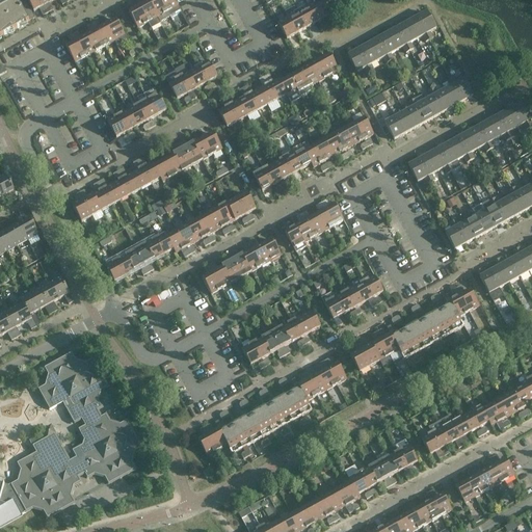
[(26,24),(29,23),(35,19),(31,12),(29,14),(24,3),(26,2),(24,0),(18,0),(0,9),(0,38),(4,36),(6,34),(12,30),(14,31),(18,29),(20,27),(25,23),(26,24)]
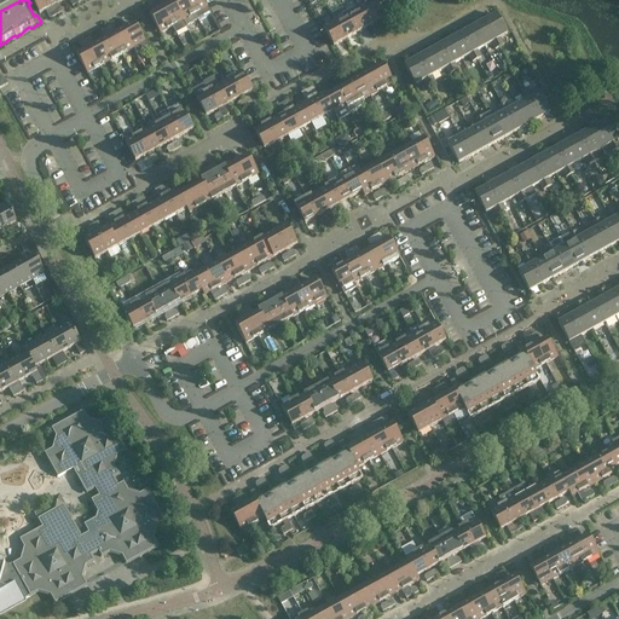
[(52,7),(47,0),(32,0),(40,15),(52,7)]
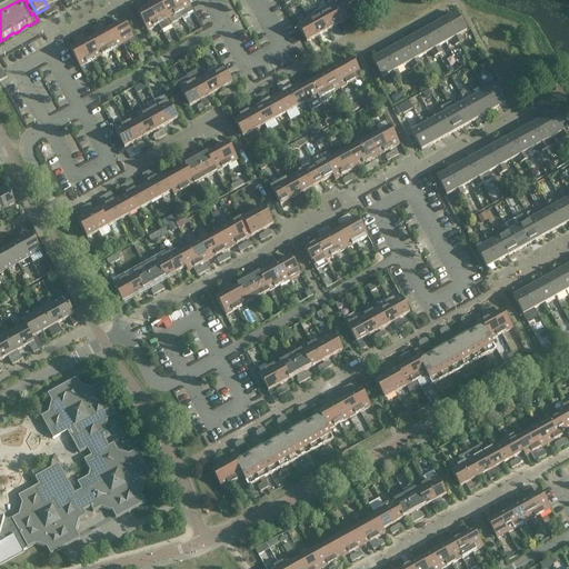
[(180,15),(171,0),(163,0),(160,2),(169,20),(179,15),(180,15)]
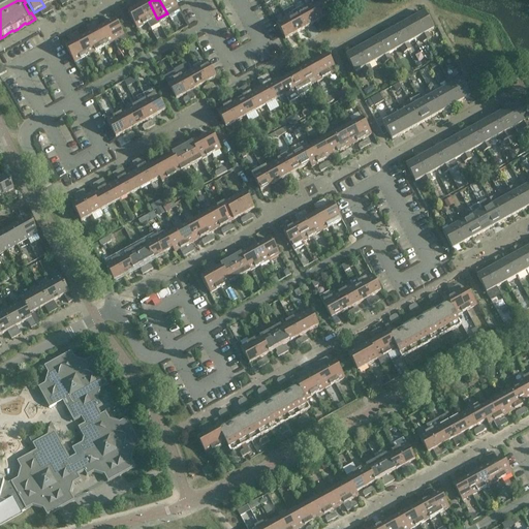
[(180,12),(173,0),(159,0),(167,13),(166,13),(169,19),(180,12)]
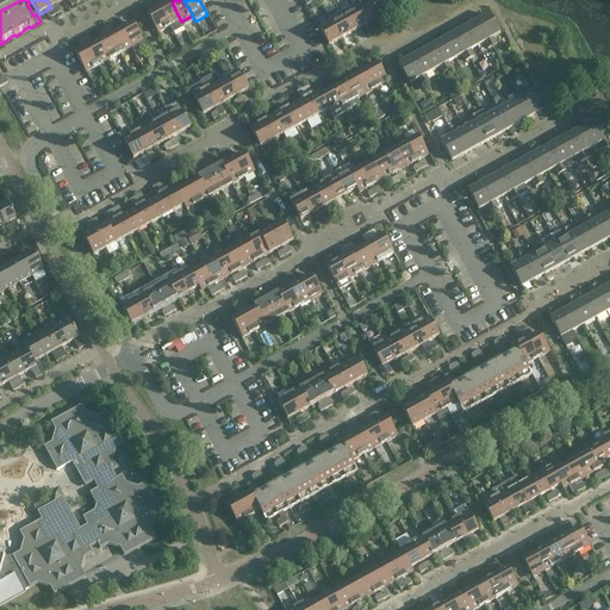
[(386,14),(378,0),(367,0),(365,2),(374,20),(386,14)]
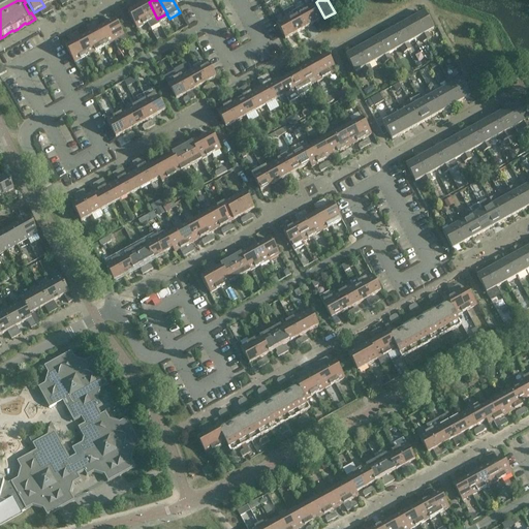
[(157,19),(149,2),(138,7),(148,24),(151,29),(160,24),(157,19)]
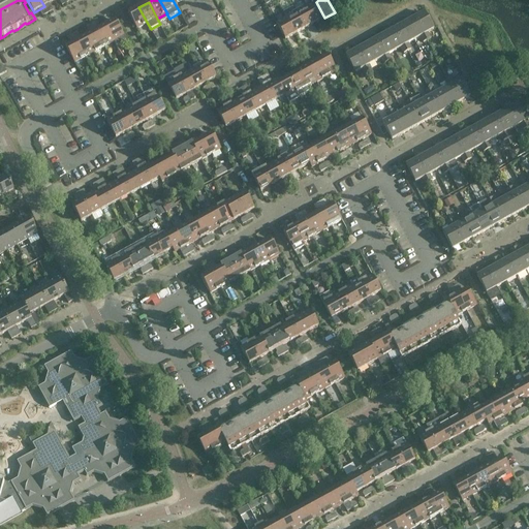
[(324,18),(316,2),(306,7),(315,24),(324,18)]
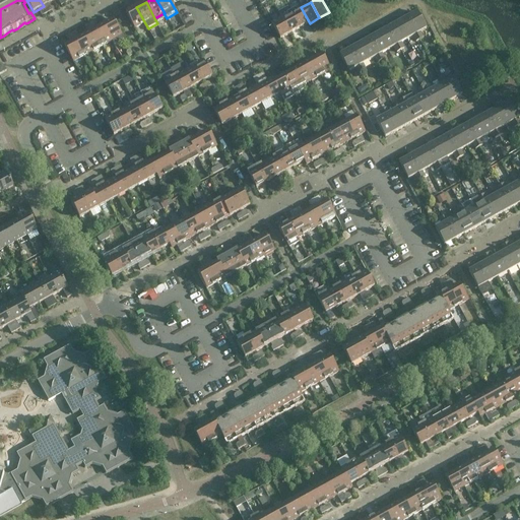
[(145,23),(136,7),(126,13),(135,28),(145,23)]
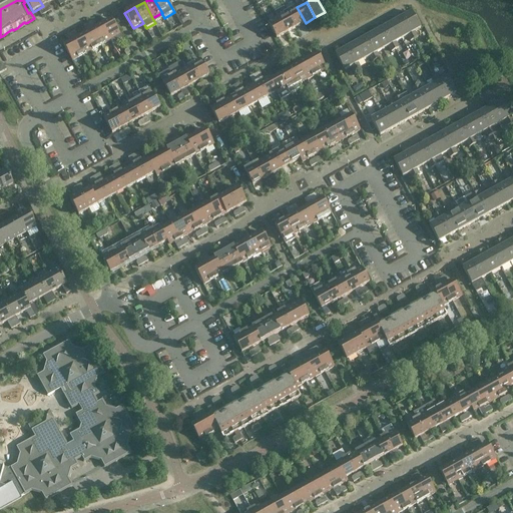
[(296,28),(288,12),(285,7),(275,12),(278,18),(287,33),(296,28)]
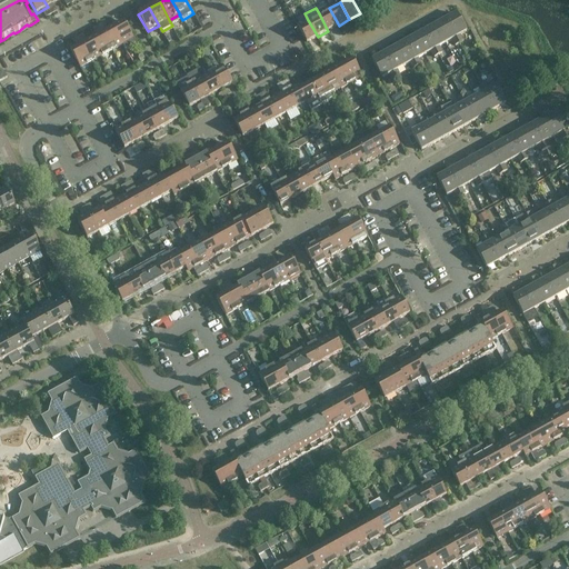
[(339,26),(329,8),(319,13),(328,31),(339,26)]
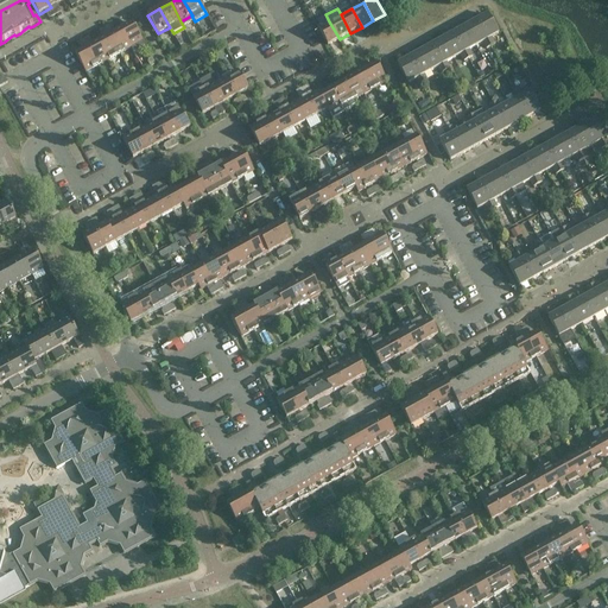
[(499,33),(489,16),(477,21),(491,48),(495,45),(492,38),(499,33)]
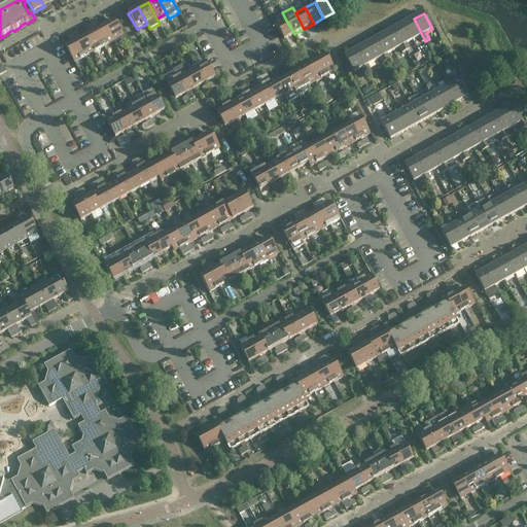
[(294,34),(285,19),(275,24),(284,40),(294,34)]
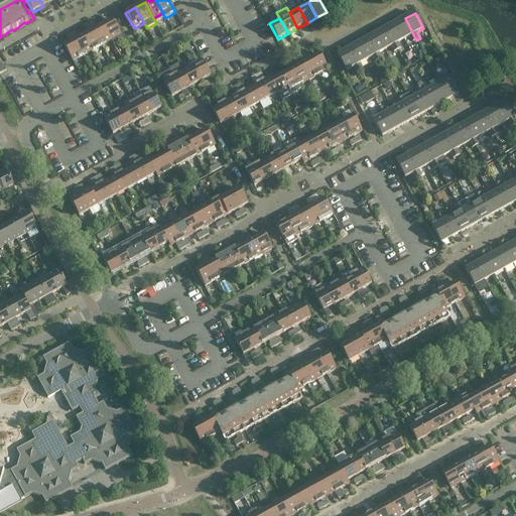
[(416,40),(405,18),(395,23),(404,39),(410,36),(413,42),(416,40)]
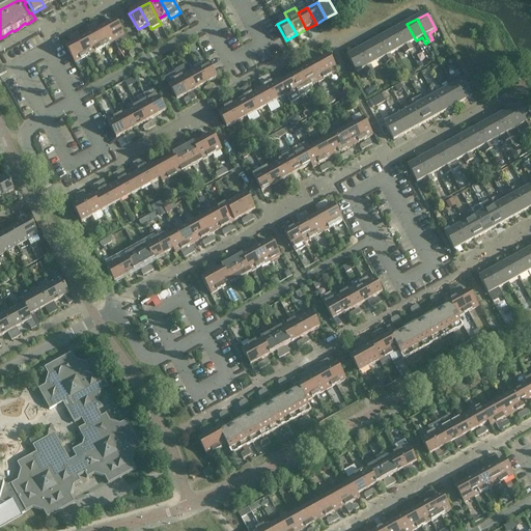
[(126,36),(116,21),(106,26),(115,43),(126,36)]
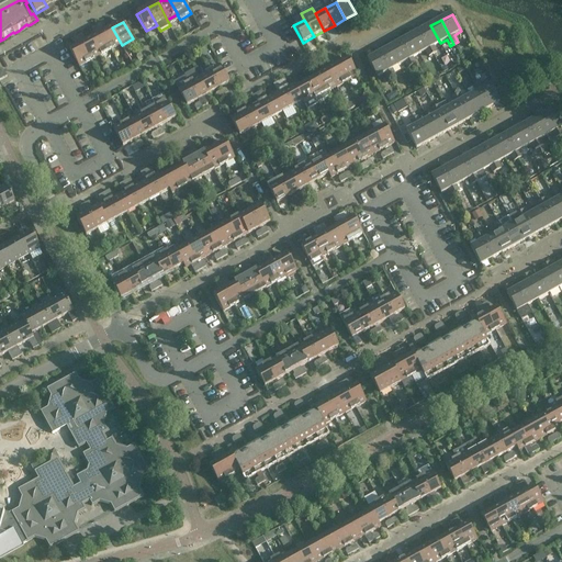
[(440,43),(430,25),(420,32),(433,55),(437,53),(434,46),(440,43)]
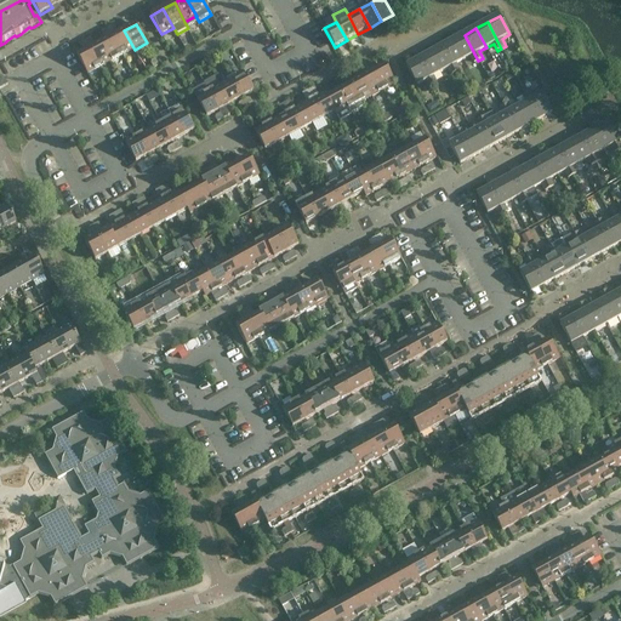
[(135,50),(124,30),(113,36),(123,56),(135,50)]
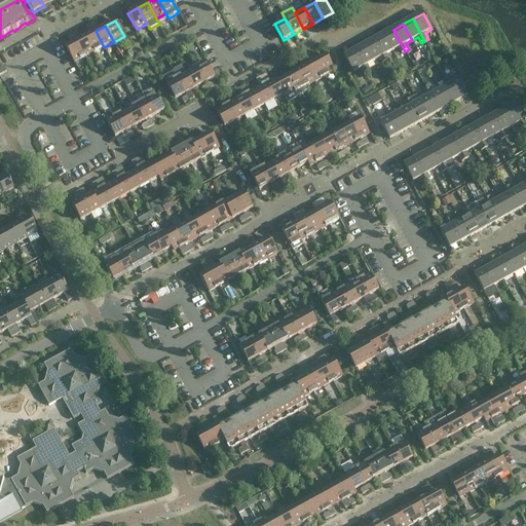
[(405,51),(393,30),(383,35),(392,51),(399,47),(402,53),(405,51)]
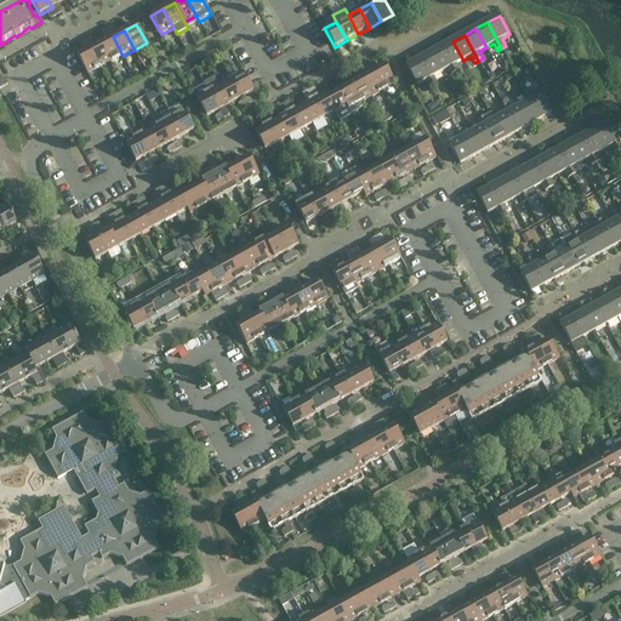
[(123,56),(113,36),(101,43),(112,62),(123,56)]
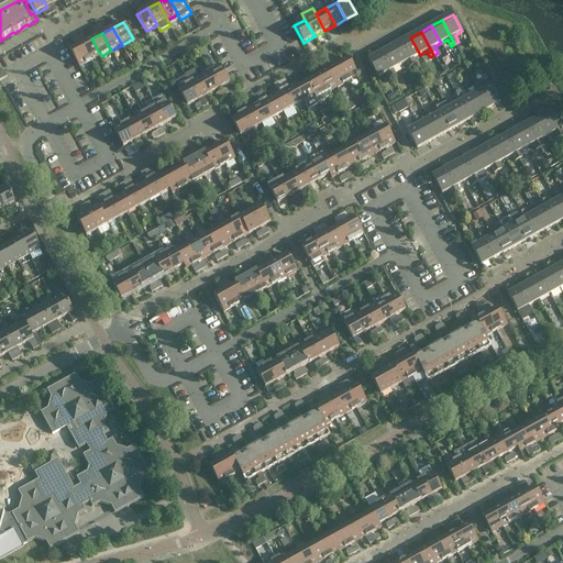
[(420,55),(410,37),(400,43),(414,67),(417,65),(414,58),(420,55)]
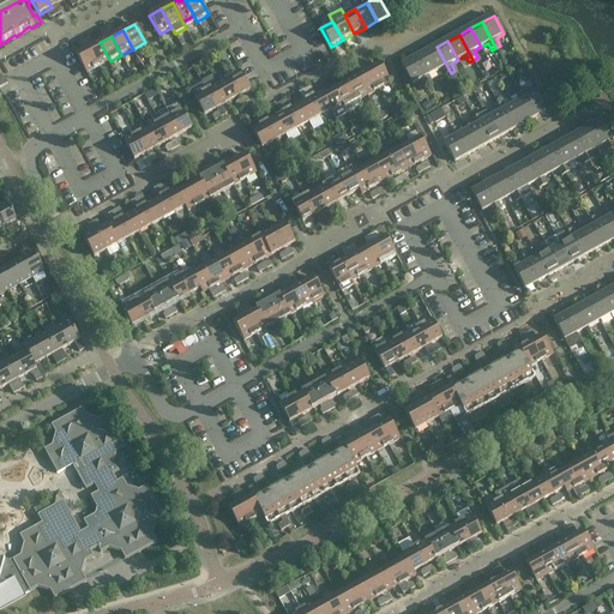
[(110,61),(100,42),(89,49),(98,67),(110,61)]
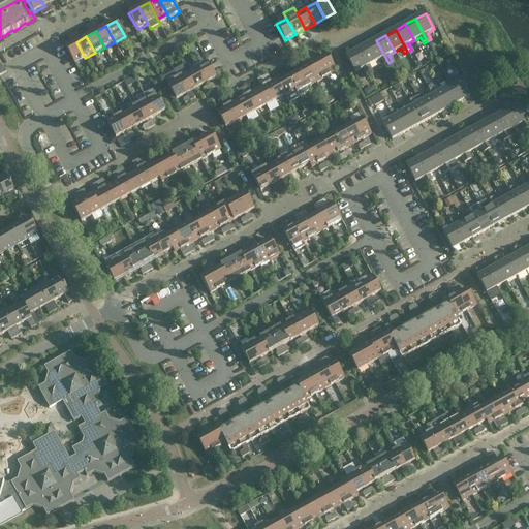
[(389,63),(376,40),(366,45),(375,62),(381,59),(384,64),(389,63)]
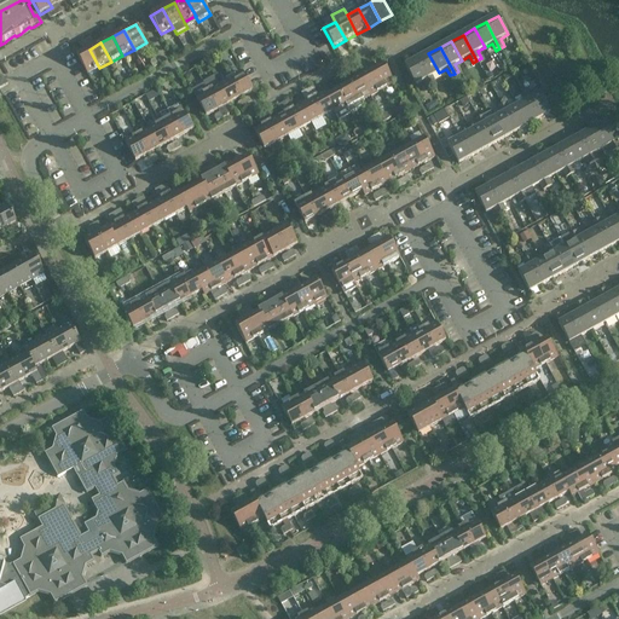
[(99,68),(90,50),(77,56),(87,75),(99,68)]
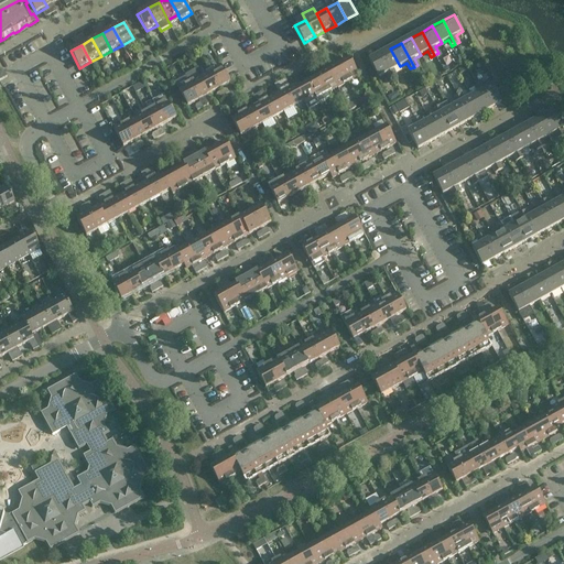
[(400,66),(390,49),(380,55),(393,78),(397,76),(393,69),(400,66)]
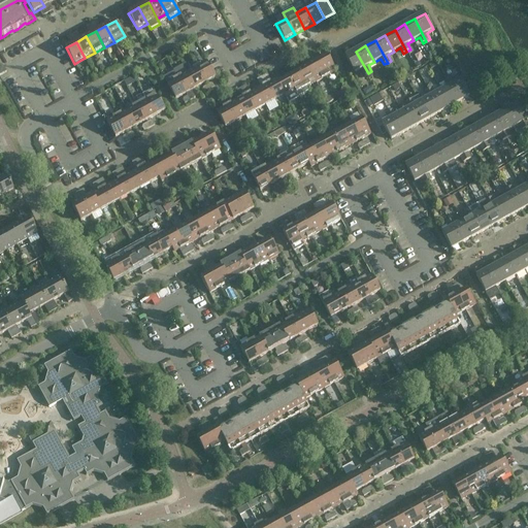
[(368,73),(356,52),(345,57),(355,73),(361,69),(364,75),(368,73)]
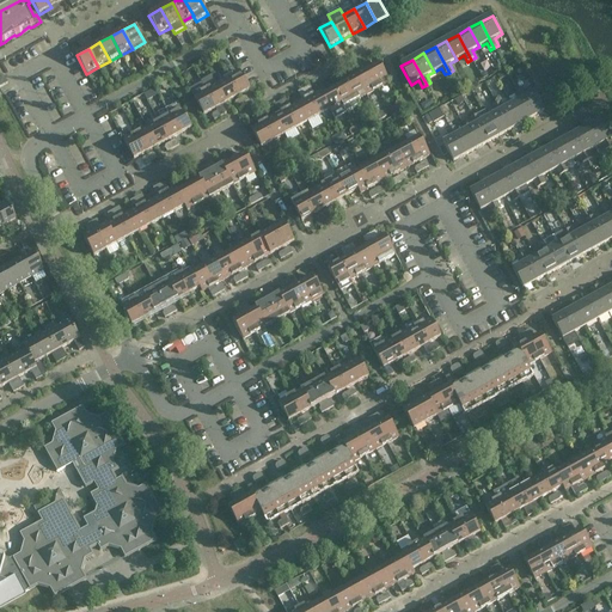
[(390,83),(379,65),(367,71),(378,90),(390,83)]
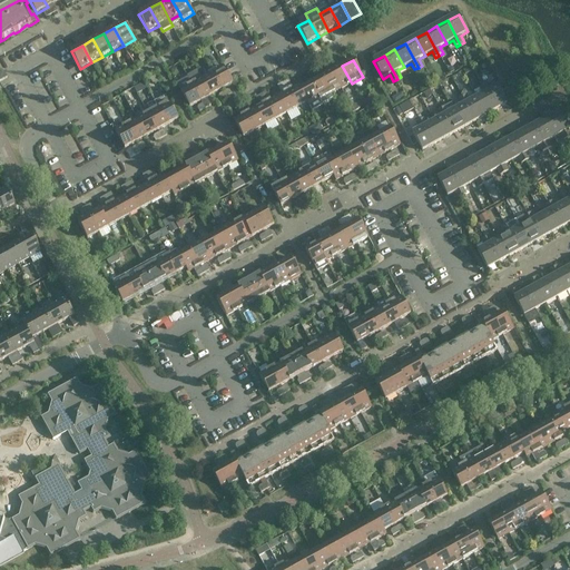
[(352,84),(342,66),(332,71),(342,89),(352,84)]
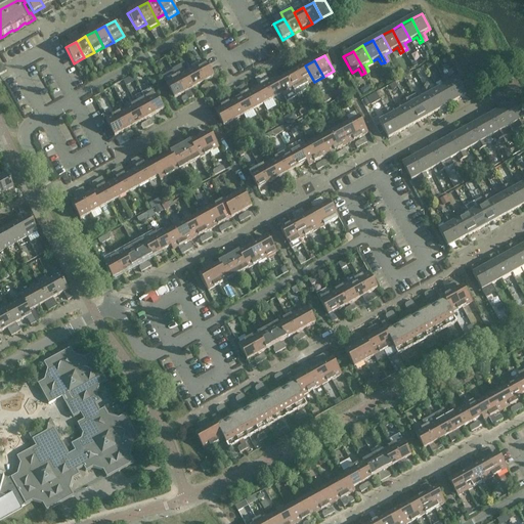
[(214,77),(206,61),(195,67),(204,83),(214,77)]
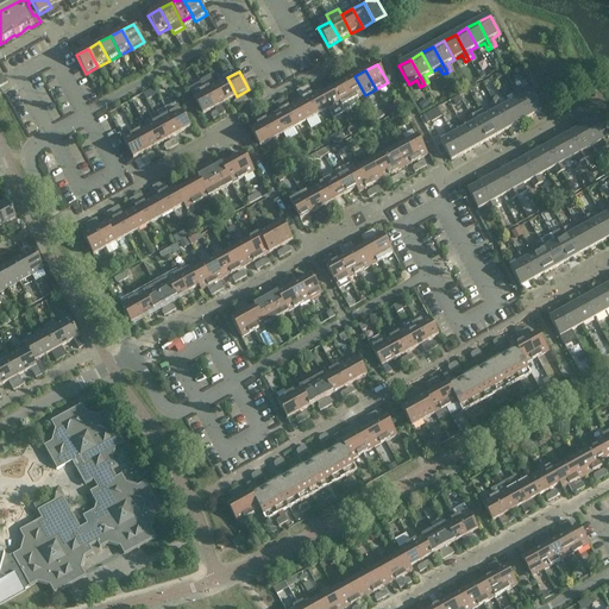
[(365,95),(355,76),(343,83),(353,101),(365,95)]
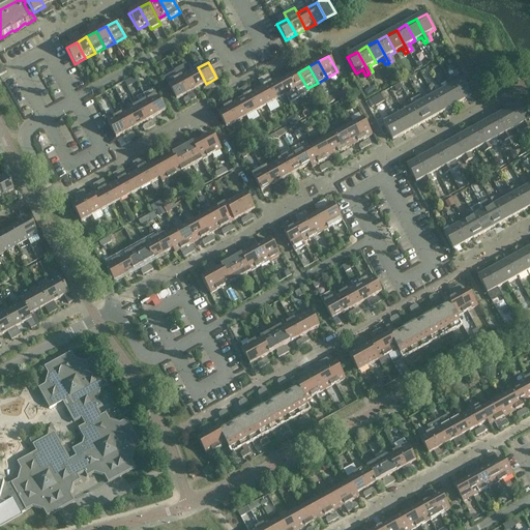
[(206,84),(198,67),(187,72),(197,89),(206,84)]
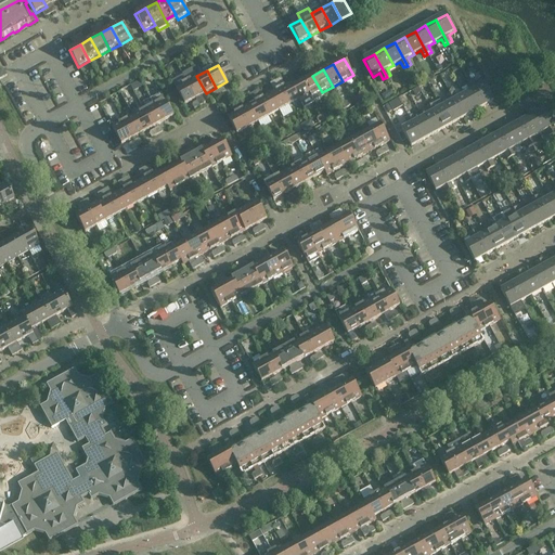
[(206,93),(196,76),(186,82),(195,99),(197,102),(202,100),(199,97),(206,93)]
